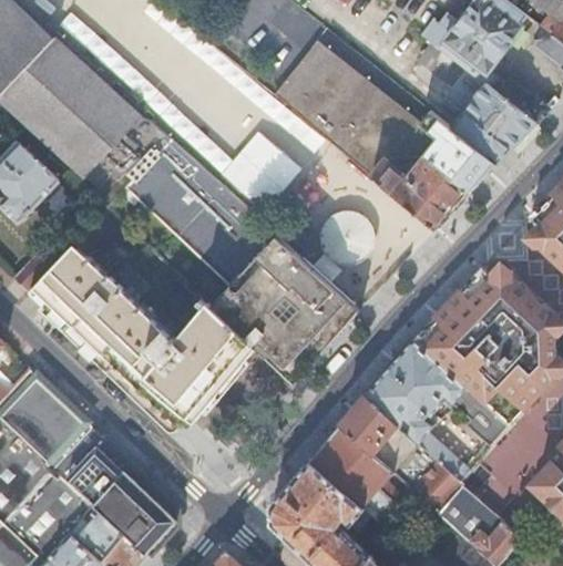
[(12,0),(0,0),(0,1),(106,95),(113,88),(12,0)]
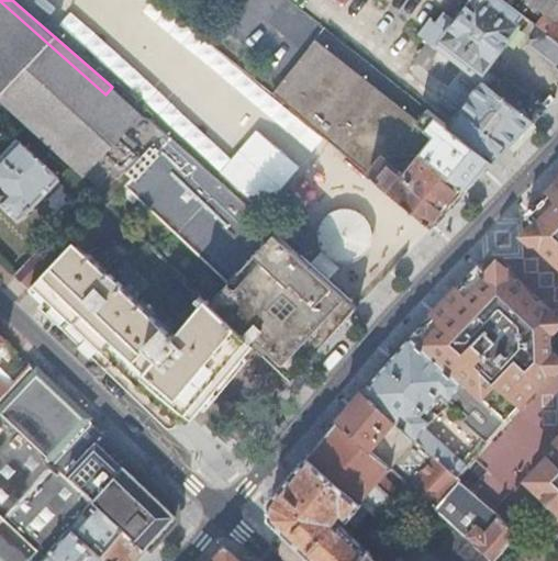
[(421,37),(428,43),(462,70),(468,65),(482,75),(490,66),(512,38),(520,29),(514,24),(521,15),(501,0),(473,0),(455,23),(445,17),(436,26),(432,24),(421,37)]
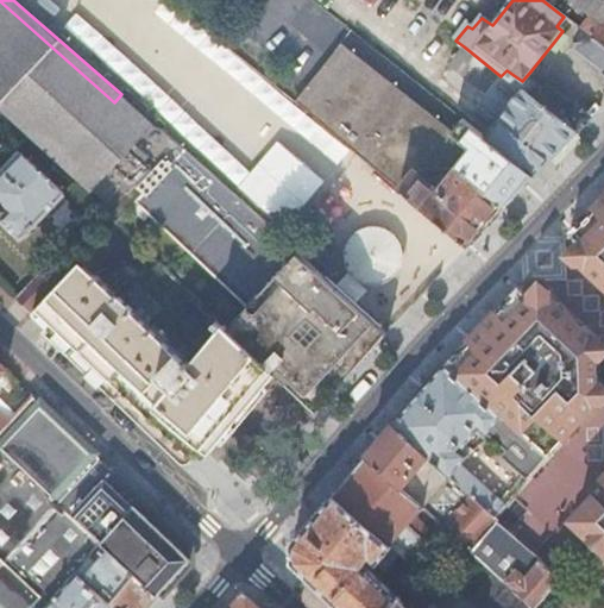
[(603,0),(568,0),(601,24),(589,36),(603,48),(603,0)]
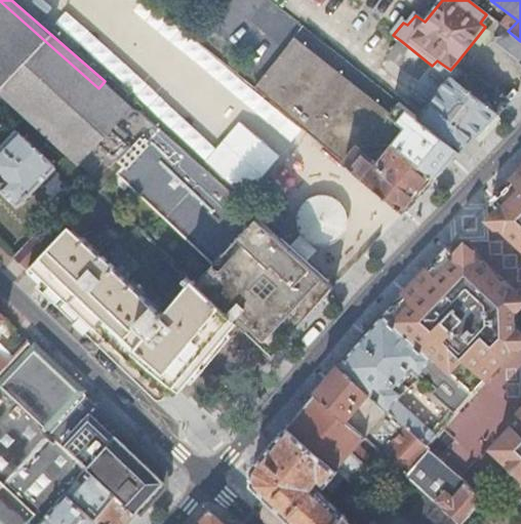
[(93,157),(193,249),(175,268),(192,284),(234,323),(270,358),(330,288),(127,102),(121,108),(98,88),(0,1),(0,89),(51,138),(83,168),(93,157)]
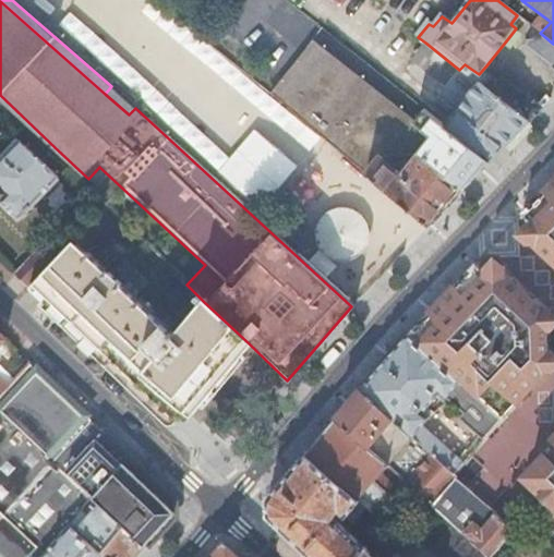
[(257,113),(267,100),(164,15),(153,28),(257,113)]
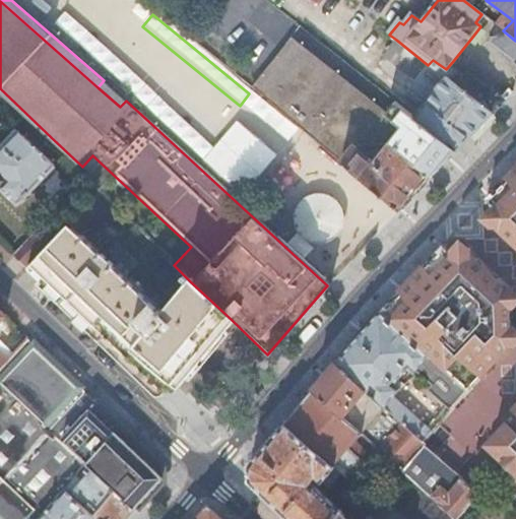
[(489,40),(513,60),(511,63),(515,66),(515,41),(503,30),(495,24),(489,34),(489,40)]
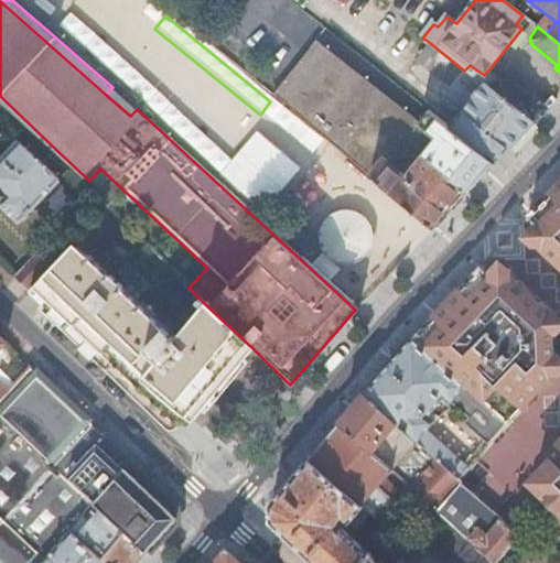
[(307,47),(407,130),(413,122),(312,40),(307,47)]
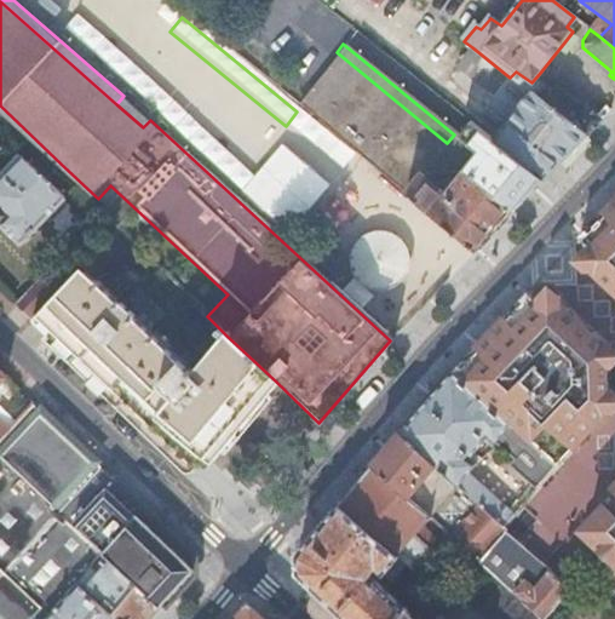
[(483,109),(503,125),(553,167),(573,147),(584,136),(535,97),(510,78),(472,47),(458,64),(496,95),(483,109)]
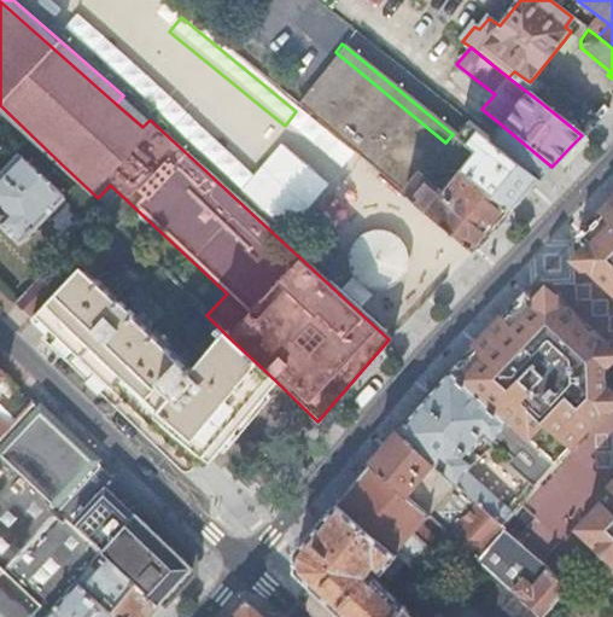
[(302,109),(428,216),(471,252),(498,223),(511,210),(526,192),(453,134),(445,143),(336,52),(293,103),(302,109)]
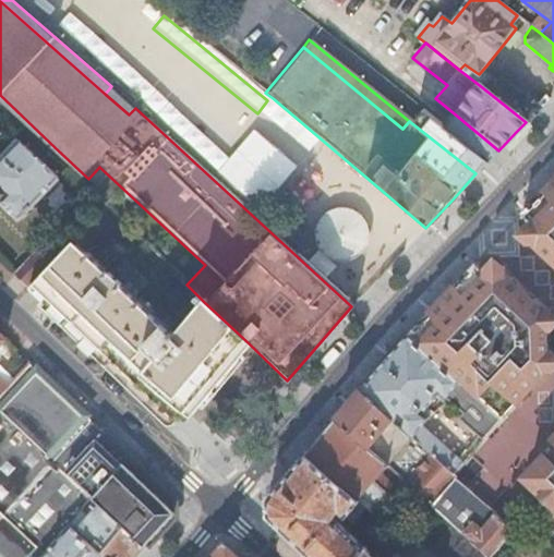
[(482,87),(526,122),(534,112),(539,108),(506,84),(503,86),(495,79),(486,81),(482,87)]
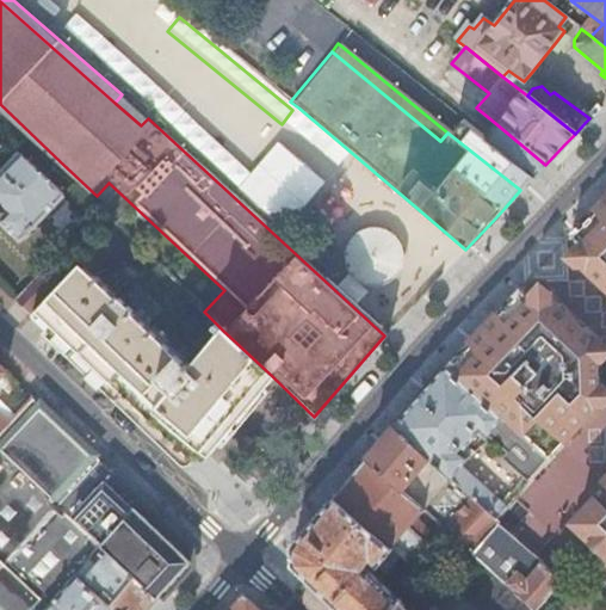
[(0,116),(24,139),(54,167),(60,161),(0,104),(0,116)]
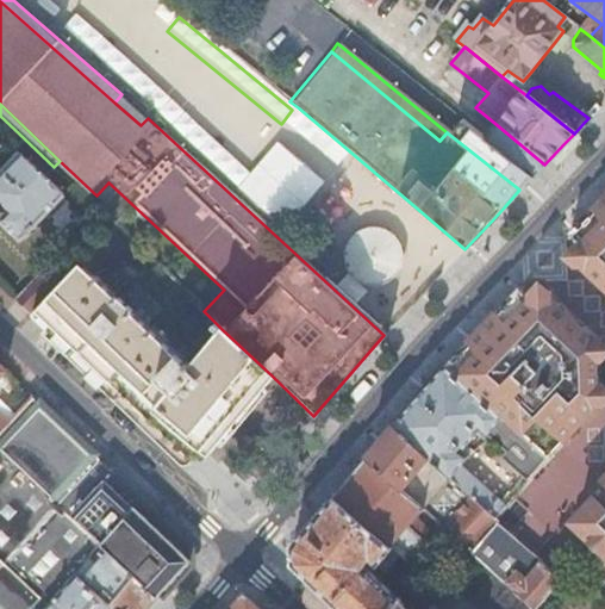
[(447,132),(519,190),(531,178),(482,138),(457,119),(447,132)]
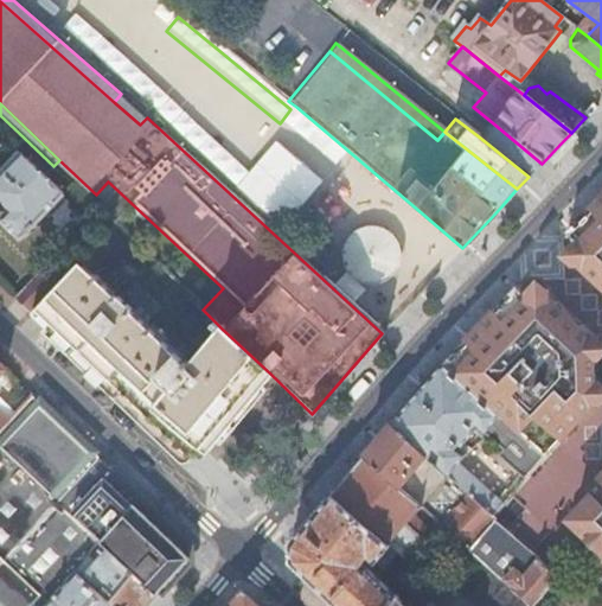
[(480,138),(529,177),(542,164),(492,122),(480,138)]
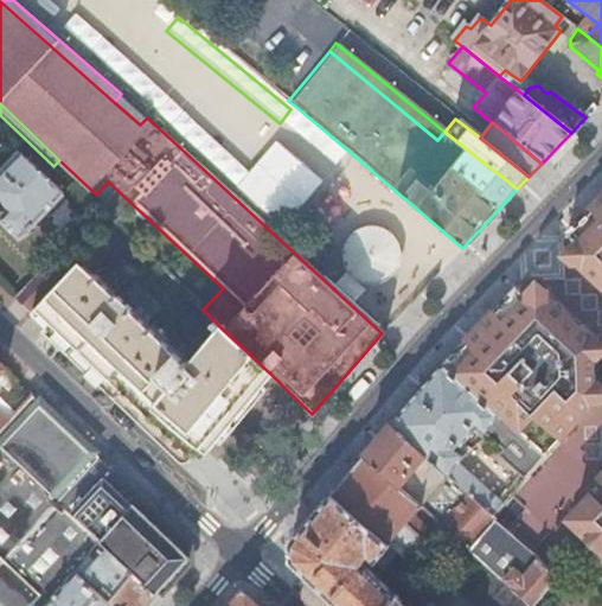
[(17,150),(0,167),(0,221),(20,241),(64,196),(17,150)]
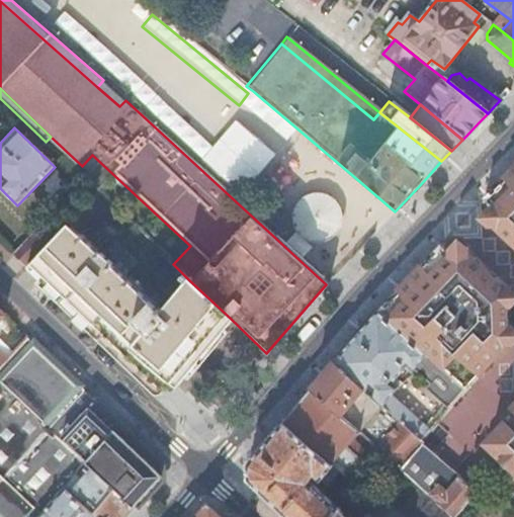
[(513,164),(512,166),(481,199),(489,206),(485,207),(486,227),(491,227),(513,249),(513,164)]
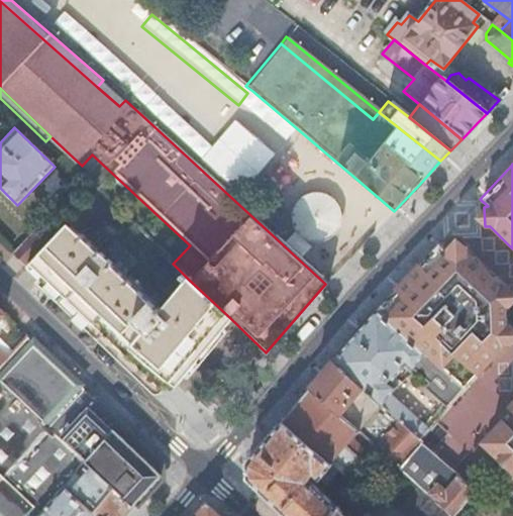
[(287,219),(316,246),(345,215),(316,188),(287,219)]
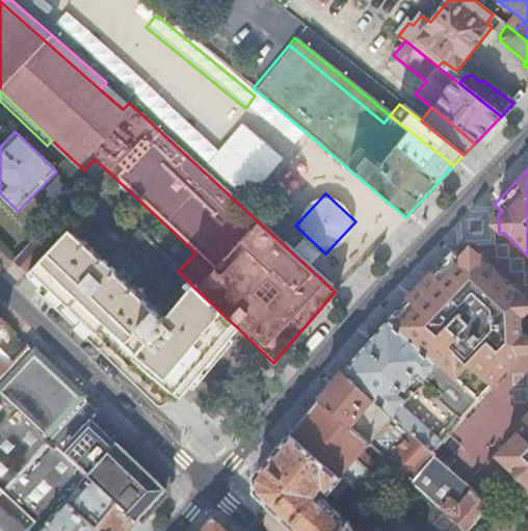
[(43,229),(11,260),(26,274),(57,242),(43,229)]
